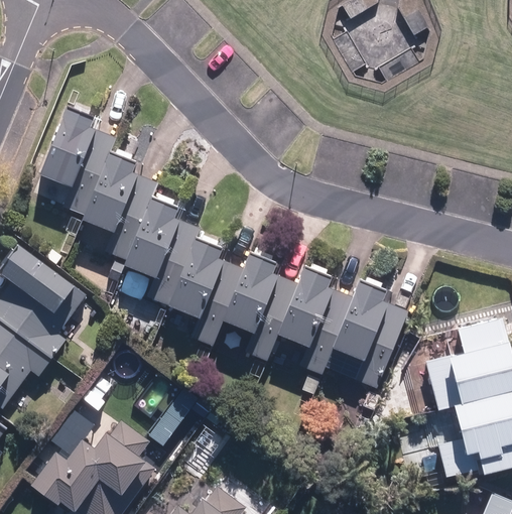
[(374,0),(373,5),(363,11),(356,0),(346,0),(334,8),(326,36),(351,78),(379,85),(420,60),(426,32),(416,10),(401,18),(395,7),(396,0),(374,0)]
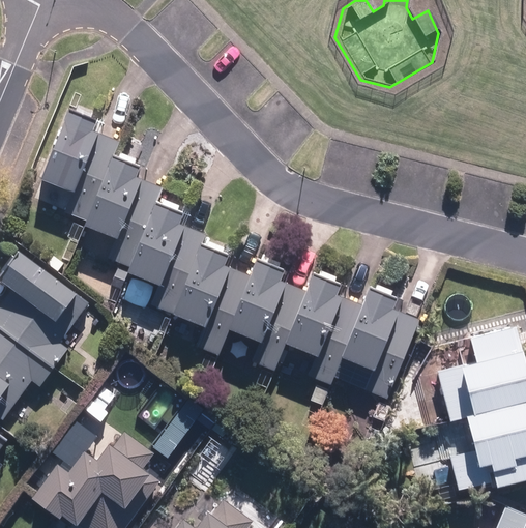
[(75,111),(47,178),(76,189),(65,213),(87,223),(119,143),(95,133),(100,122),(75,111)]
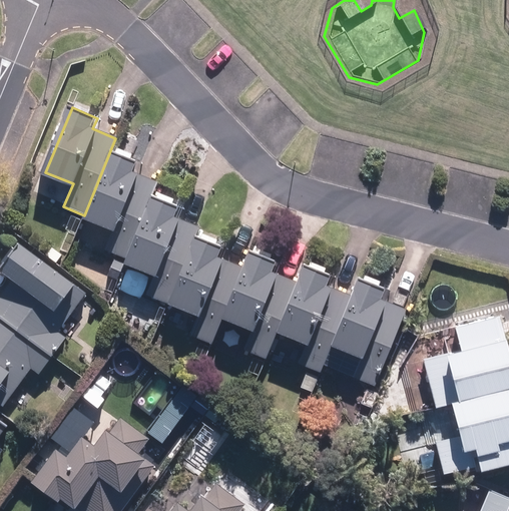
[(113,152),(87,216),(114,227),(105,250),(125,259),(156,182),(134,172),(138,162),(113,152)]
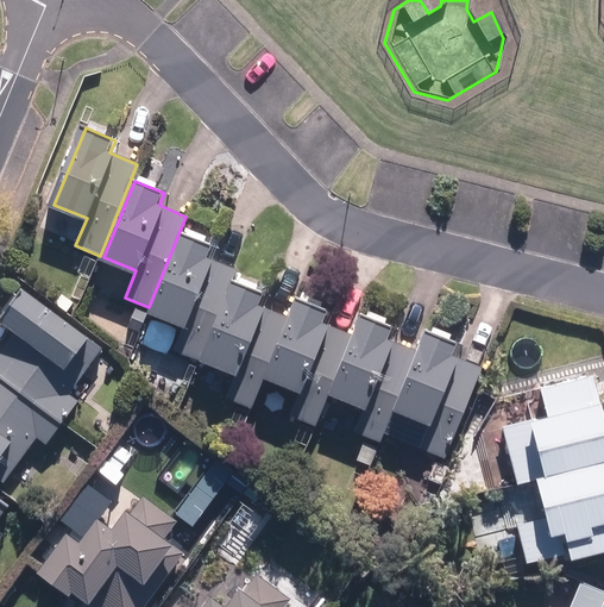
[(184,235),(153,311),(186,324),(174,352),(199,362),(237,270),(209,258),(214,246),(184,235)]
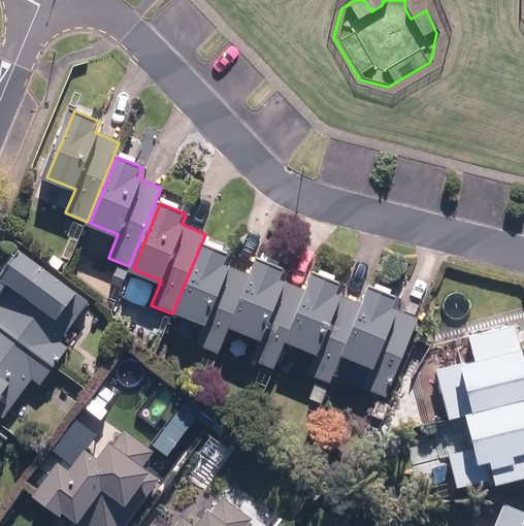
[(204,243),(177,310),(205,322),(195,346),(217,355),(250,275),(226,265),(230,255),(204,243)]
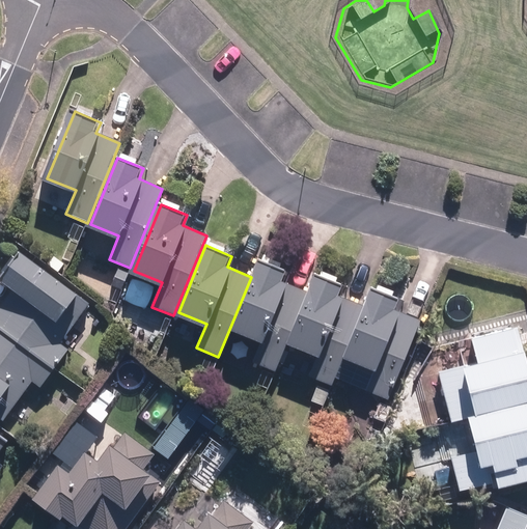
[(7,395),(17,402),(34,378),(40,382),(63,350),(58,345),(73,326),(62,318),(79,296),(24,256),(6,279),(17,286),(0,309),(0,405),(7,395)]
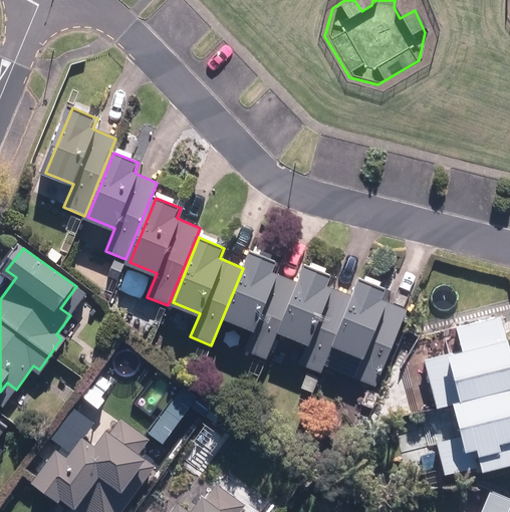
[(252,253),(226,318),(253,329),(244,350),(265,359),(296,283),(273,274),(277,263),(252,253)]
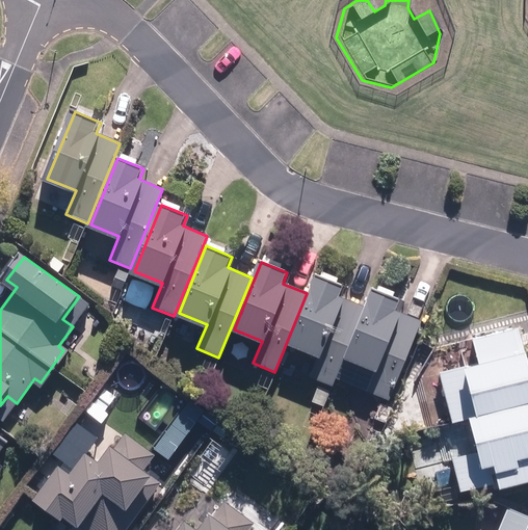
[(319,276),(292,343),(320,354),(310,378),(332,388),(364,308),(341,297),(345,287),(319,276)]
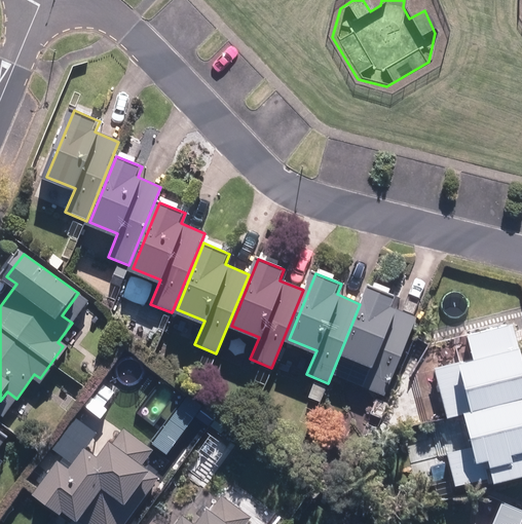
[(372,287),(344,352),(372,365),(363,388),(383,397),(416,317),(393,308),(398,297),(372,287)]
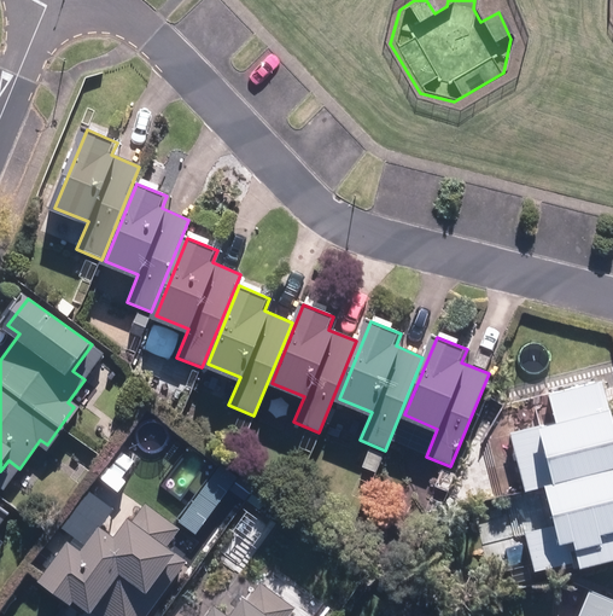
[(605,414),(596,384),(556,395),(564,423),(548,426),(553,448),(519,457),(529,490),(554,483),(566,524),(529,534),(538,570),(584,558),(587,567),(612,559),(612,423),(611,413),(605,414)]
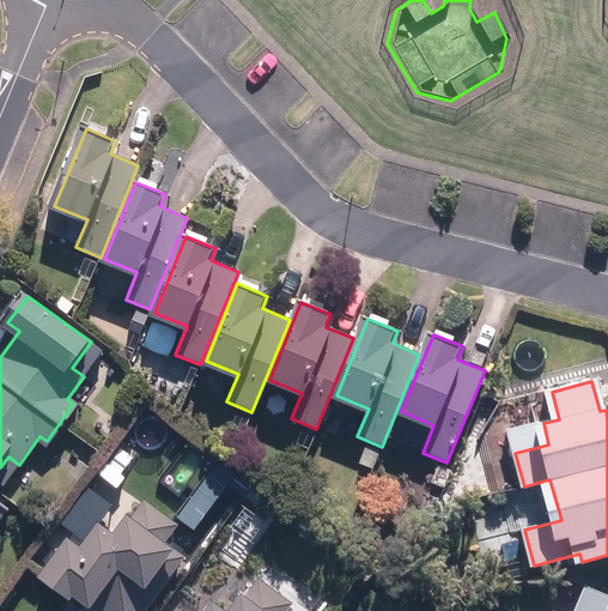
[(70,532),(42,572),(96,610),(143,610),(183,555),(164,542),(177,525),(144,501),(135,514),(128,509),(116,528),(101,518),(83,542),(70,532)]
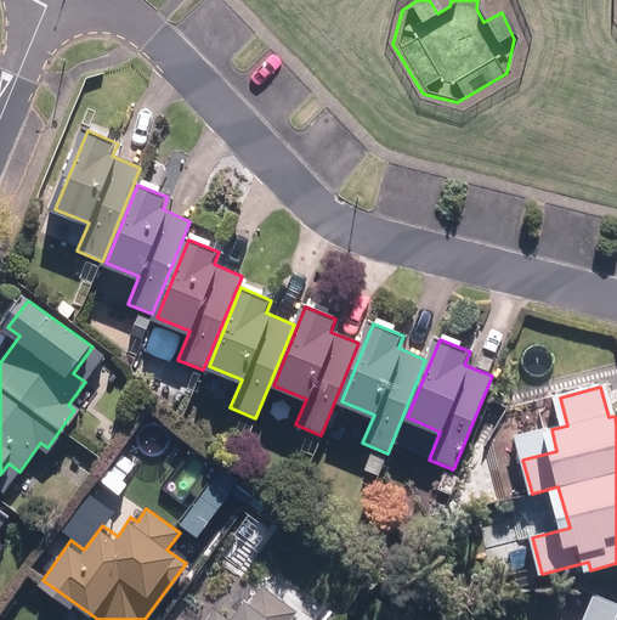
[(289,619),(294,614),(259,589),(250,601),(247,598),(233,616),(220,606),(209,619),(289,619)]
